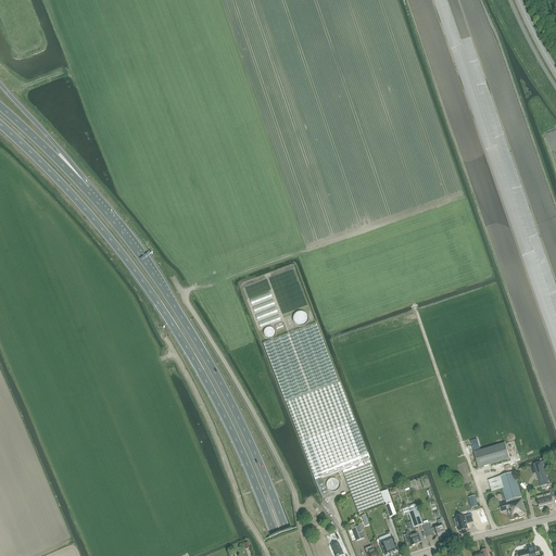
[(292,272),(272,279),(274,286),(294,278),(292,272)]
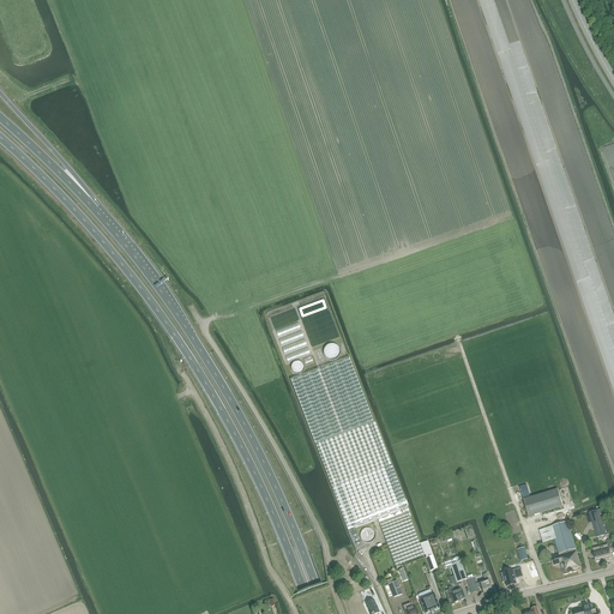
[(293,306),(269,314),(271,321),(294,313),(293,306)]
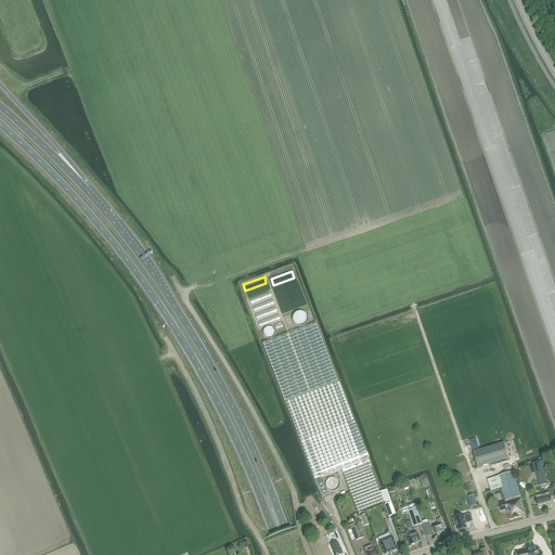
[(294,279),(274,286),(276,293),(297,285),(294,279)]
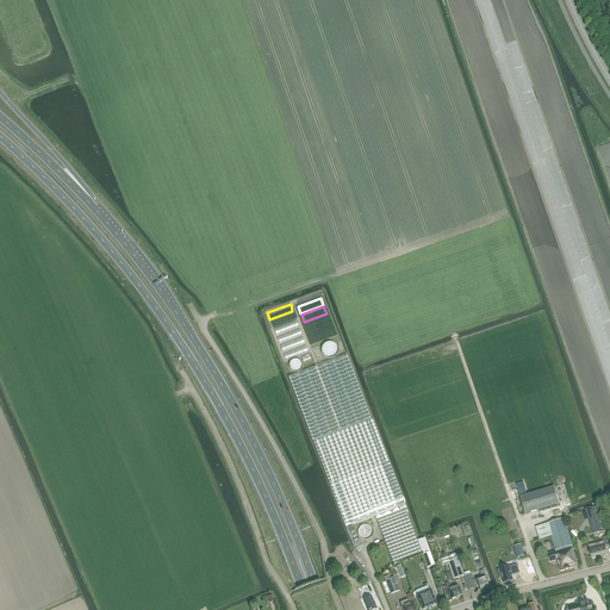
[(293,312),(271,322),(273,328),(296,319),(293,312)]
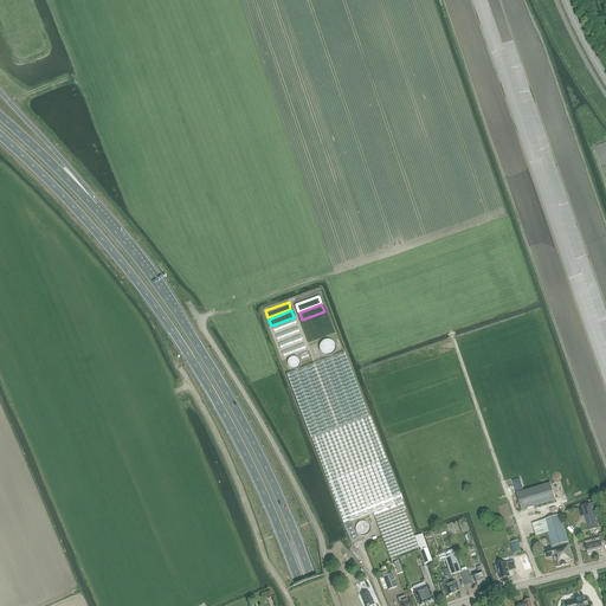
[(324,313),(302,321),(304,327),(327,318),(324,313)]
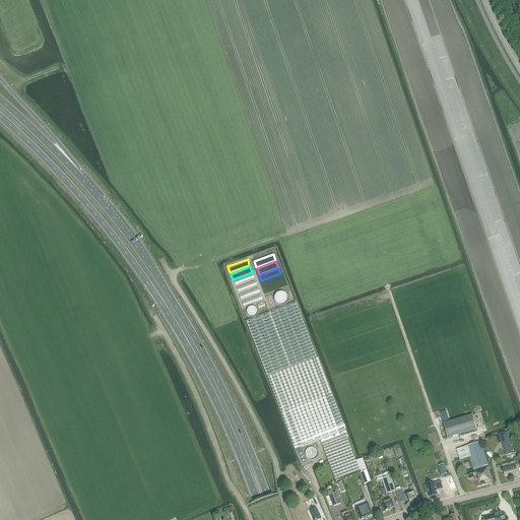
[(253,274),(234,281),(236,286),(255,279),(253,274)]
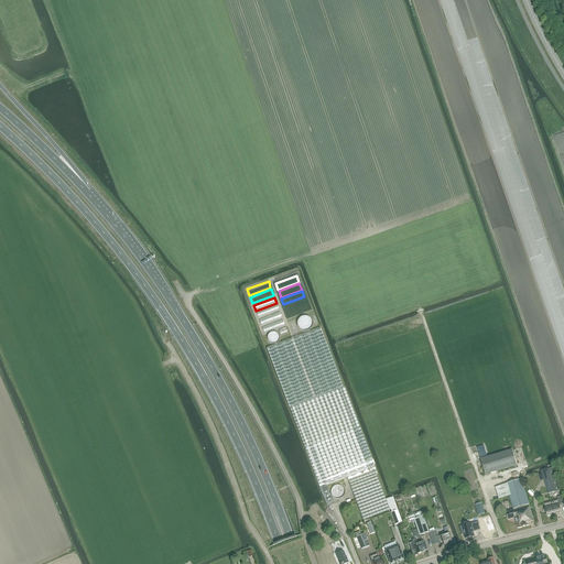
[(305,299),(284,306),(286,312),(307,304),(305,299)]
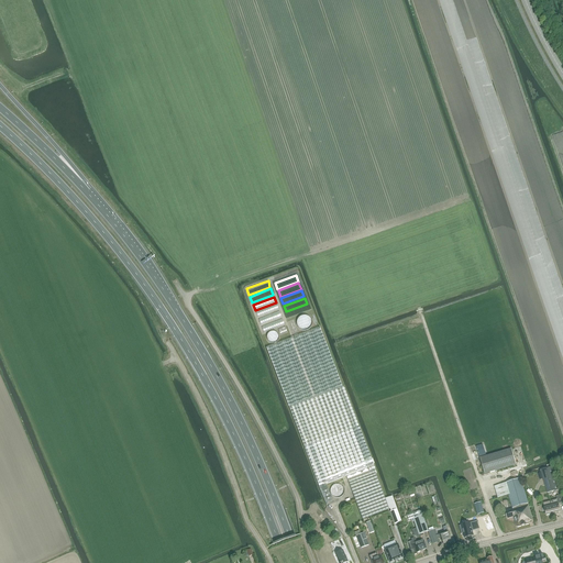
[(276,305),(255,312),(258,318),(278,310),(276,305)]
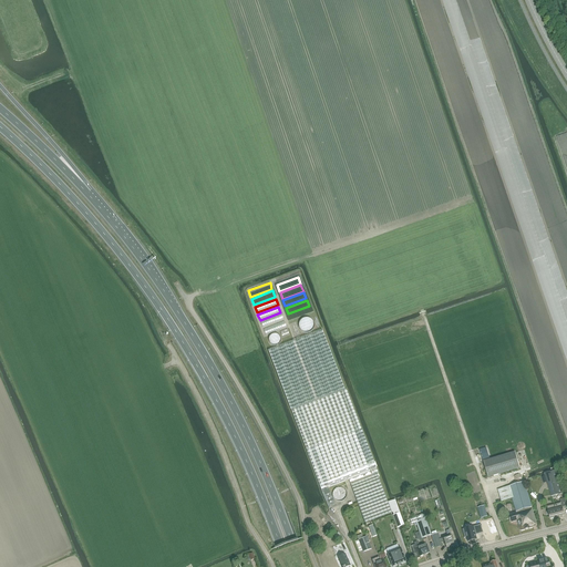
[(309,308),(288,316),(290,322),(311,313),(309,308)]
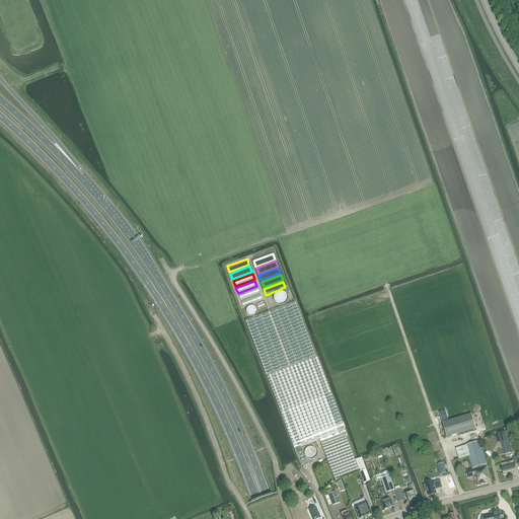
[(257,287),(238,295),(240,300),(260,293),(257,287)]
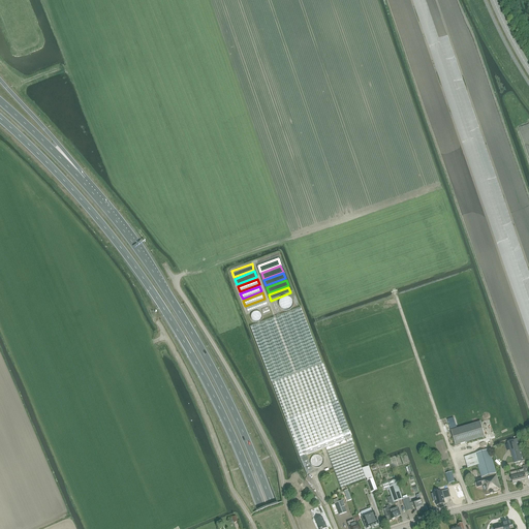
[(291,294),(272,302),(274,307),(293,300),(291,294)]
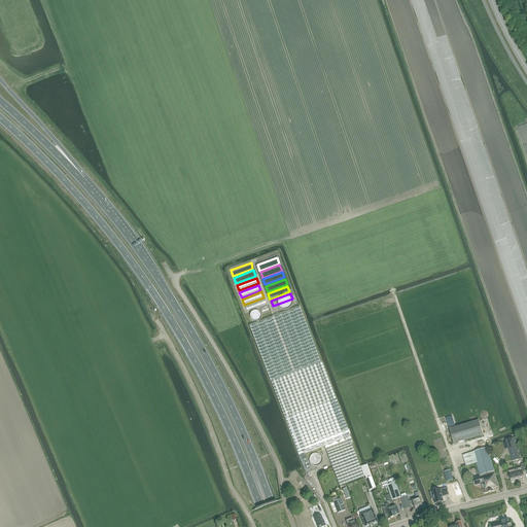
[(265,300),(245,307),(247,312),(267,305),(265,300)]
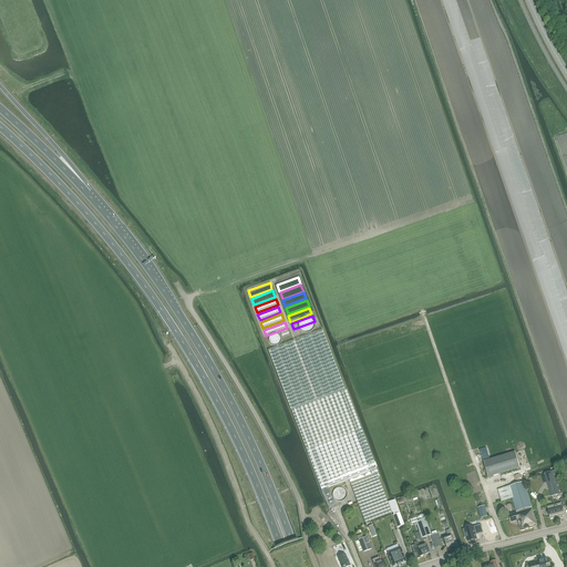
[(316,323),(294,331),(297,338),(318,329),(316,323)]
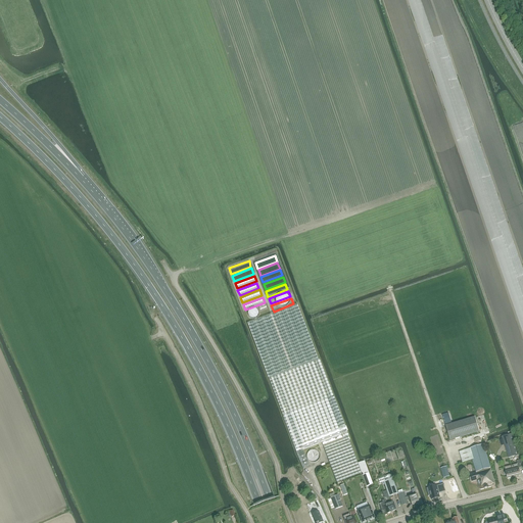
[(265,304),(246,312),(248,317),(267,310),(265,304)]
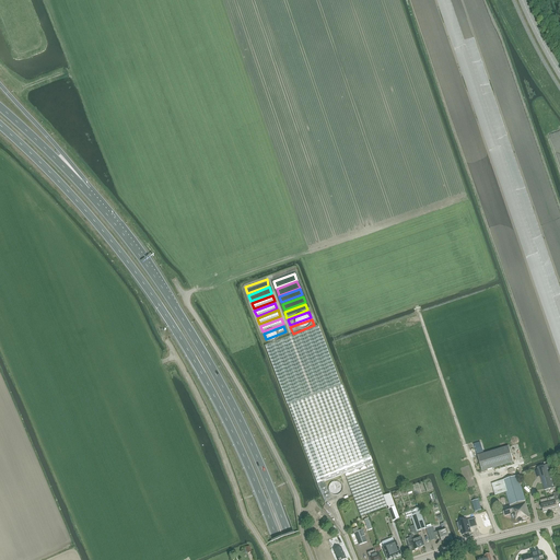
[(318,326),(265,346),(266,348),(288,406),(302,445),(317,483),(317,485),(345,474),(346,477),(360,517),(387,508),(383,497),(372,468),(373,467),(341,385),(340,385),(318,326)]
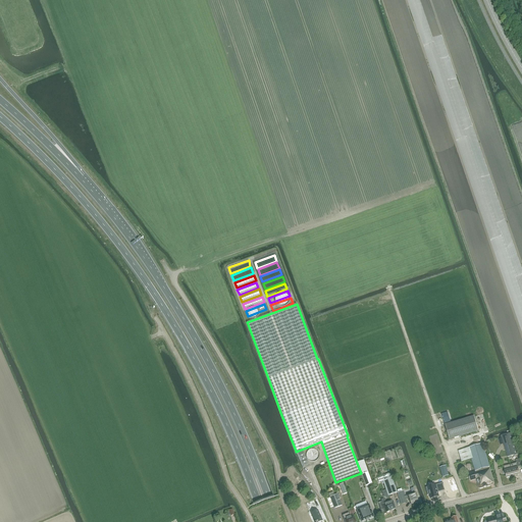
[(445,424),(451,422),(448,413),(441,415),(445,424)]
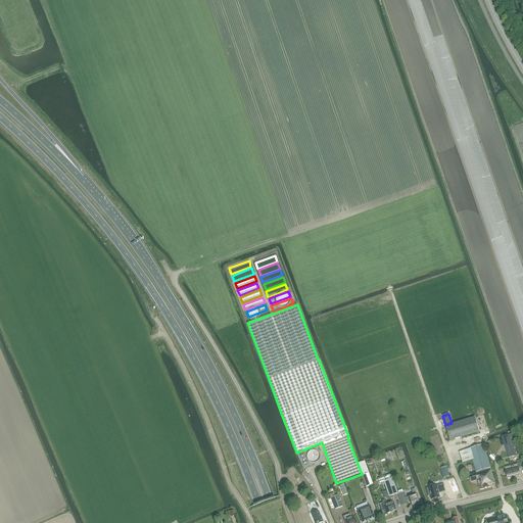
[(480,432),(475,417),(446,426),(450,440),(480,432)]
